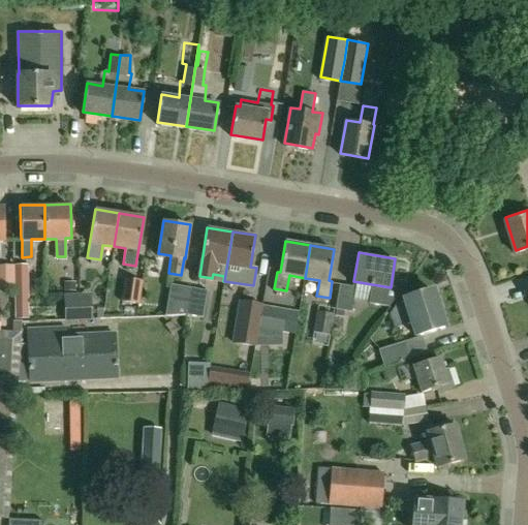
[(0,284),(14,284),(13,263),(0,261),(0,284)]
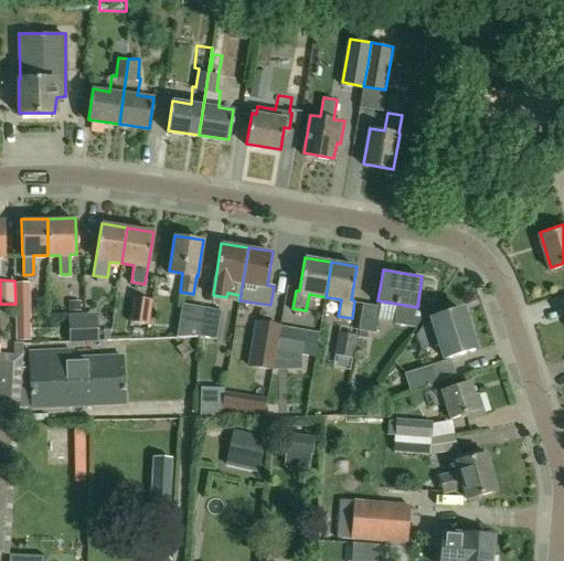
[(31,279),(14,281),(16,304),(17,304),(18,338),(33,338),(31,279)]
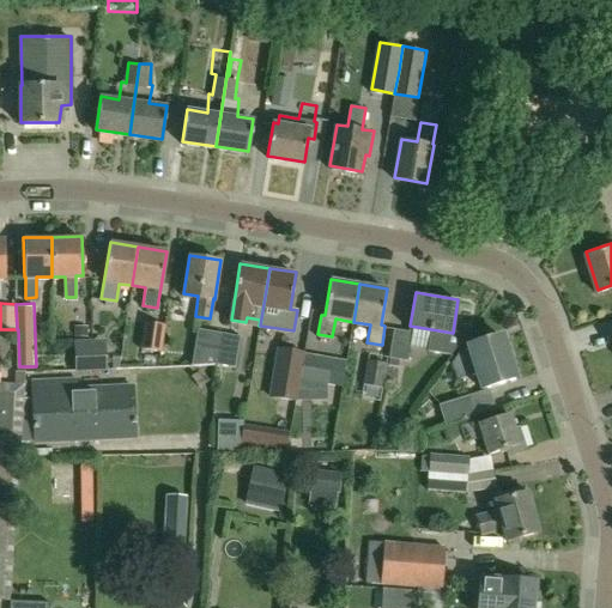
[(163,348),(167,322),(146,320),(141,346),(163,348)]
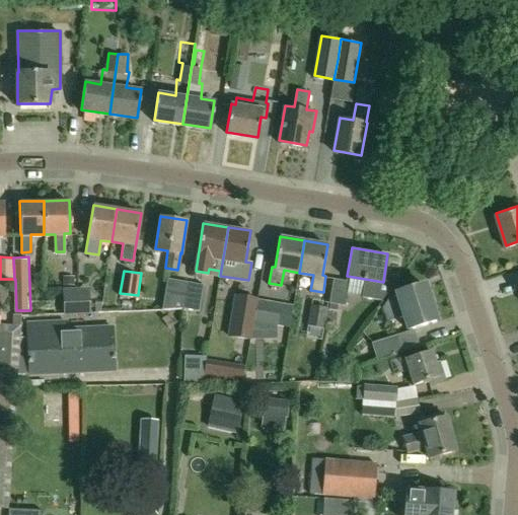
[(183,306),(185,279),(168,276),(164,301),(151,300),(151,299),(143,299),(143,296),(137,296),(135,309),(142,308),(142,307),(150,307),(162,307),(162,308),(182,306),(183,306)]
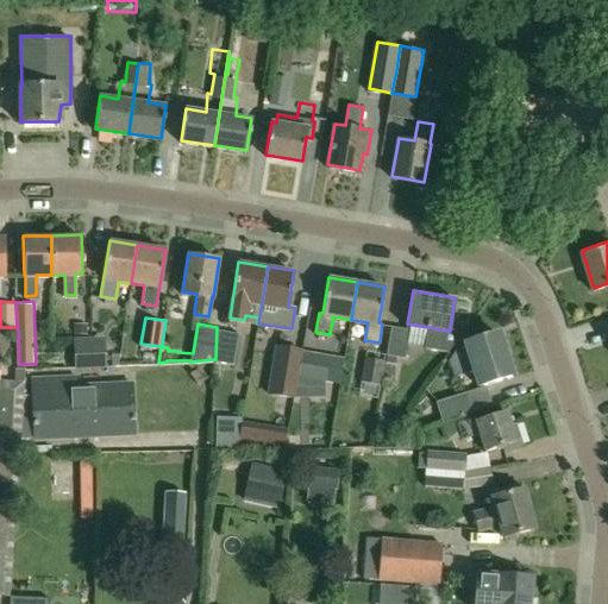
[(387,353),(388,353),(387,360),(396,363),(397,356),(406,357),(412,327),(392,323),(387,353)]
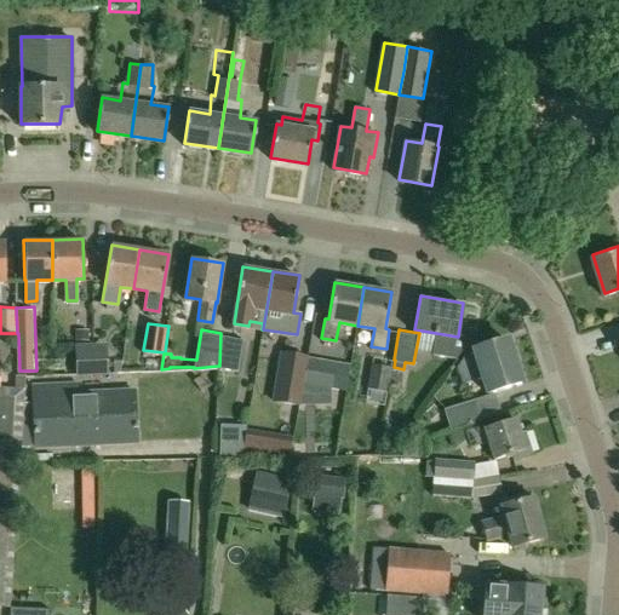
[(245,338),(221,333),(219,366),(239,369),(245,338)]
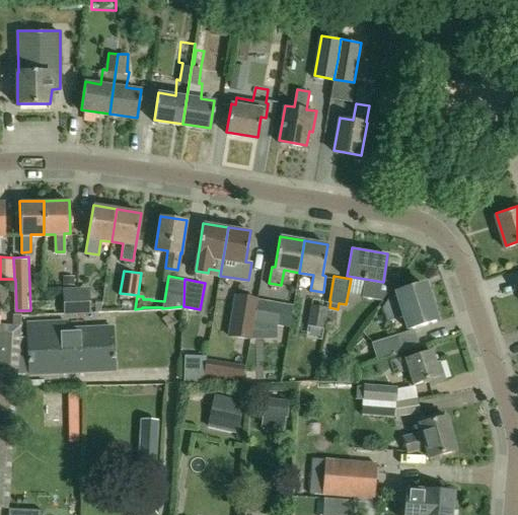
[(425,284),(397,292),(391,293),(383,305),(387,319),(404,314),(409,327),(435,318),(425,284)]
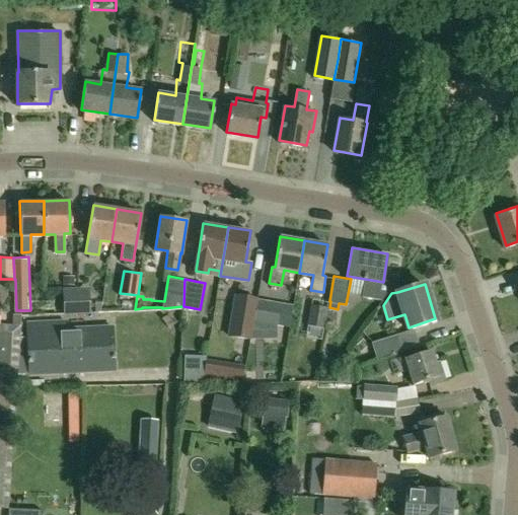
[(87,311),(87,288),(63,288),(63,312),(87,311)]
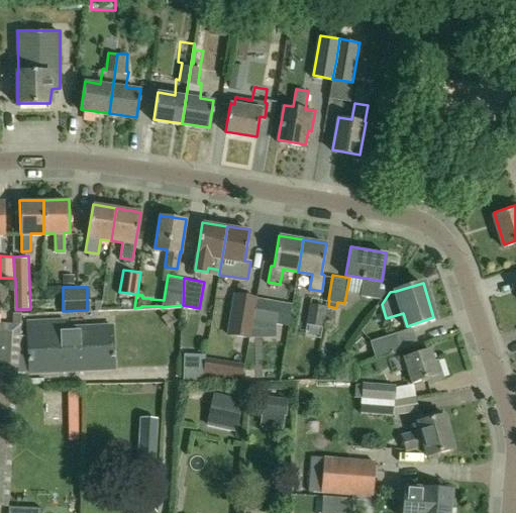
[(252,325),(258,296),(234,292),(230,322),(252,325)]
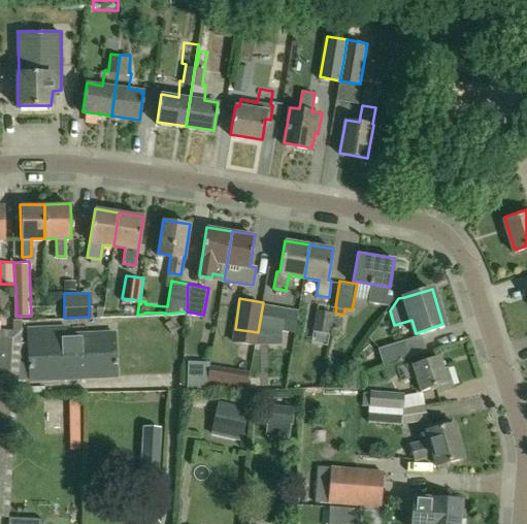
[(299,307),(287,306),(263,302),(258,332),(259,332),(256,345),(273,348),(275,335),(276,335),(277,328),(295,331),(299,307)]
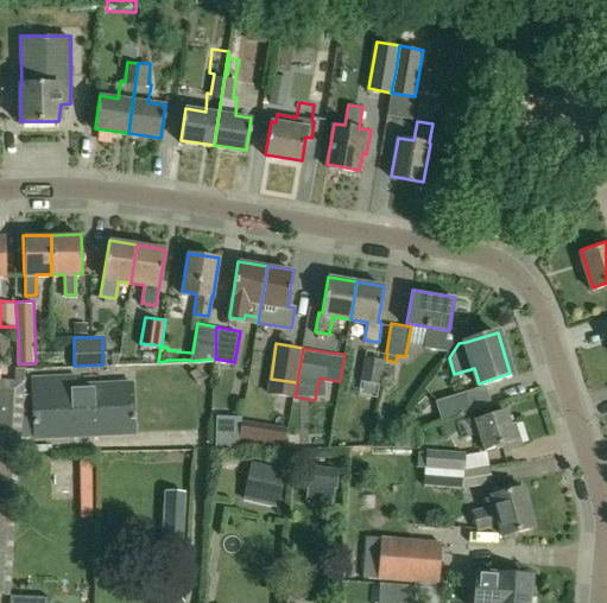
[(379,382),(384,359),(365,355),(360,379),(379,382)]
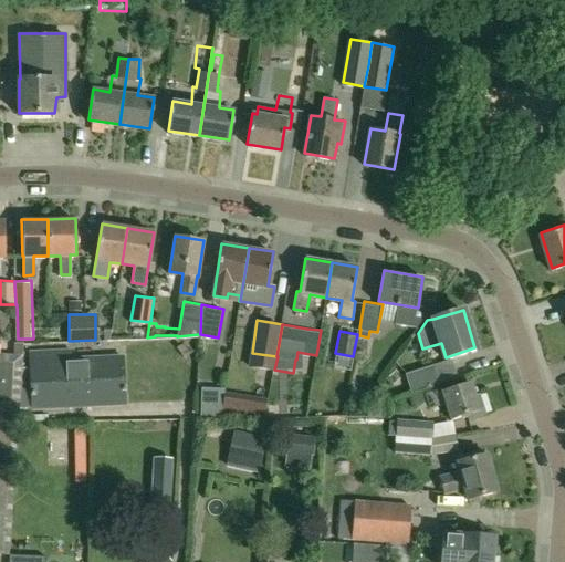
[(29,351),(30,365),(23,365),(20,407),(32,406),(126,402),(124,354),(66,357),(65,349),(29,351)]
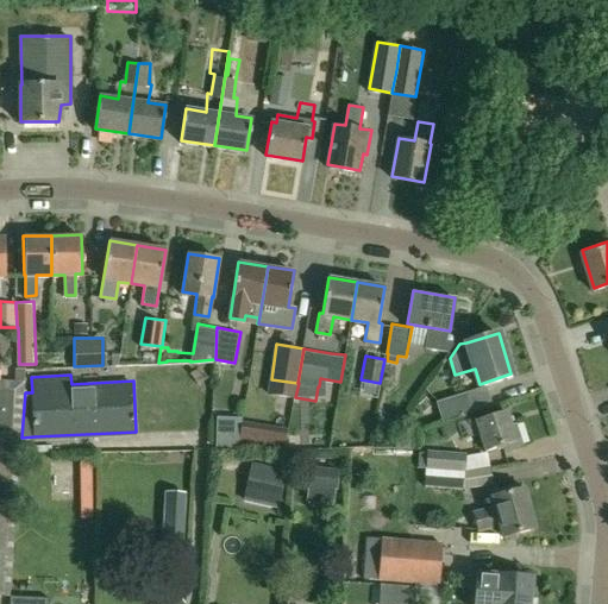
[(0,592),(11,595),(22,438),(25,392),(26,379),(0,377),(0,592)]
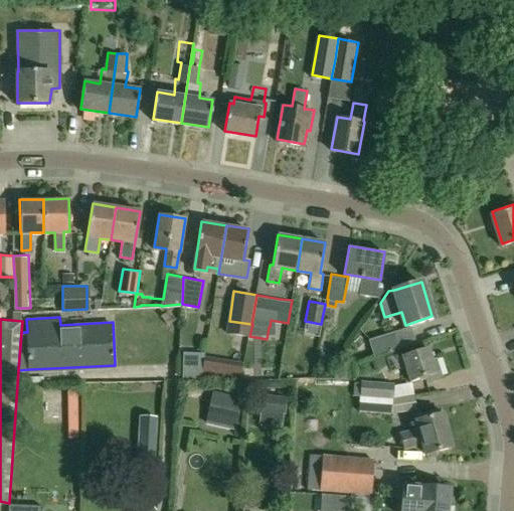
[(442,374),(437,357),(433,358),(429,347),(402,355),(401,352),(387,357),(391,369),(405,364),(410,379),(427,373),(429,378),(442,374)]
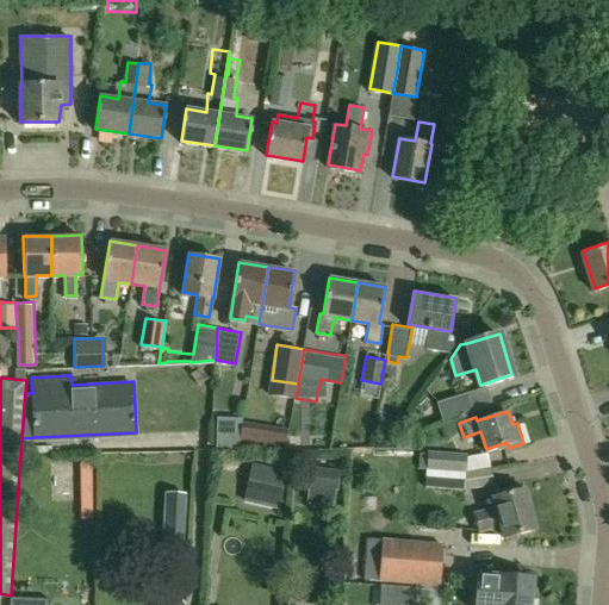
[(428,449),(427,466),(466,469),(467,453),(428,449)]
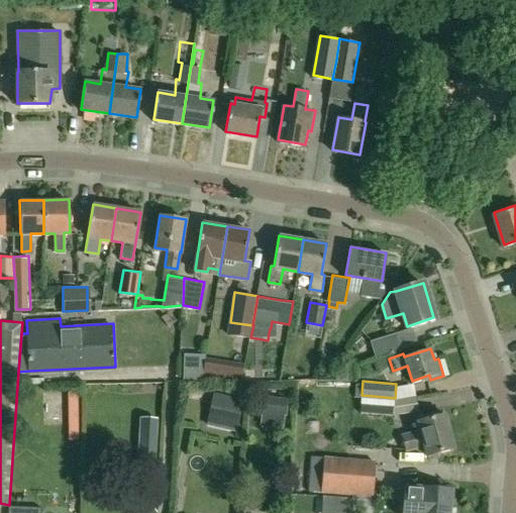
[(241,402),(214,395),(210,415),(237,421),(241,402)]
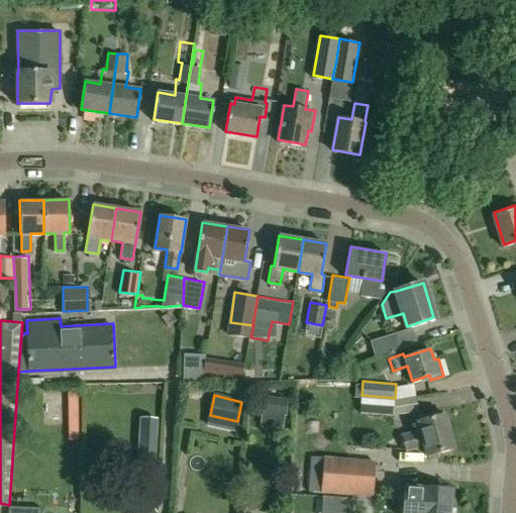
[(394,414),(395,398),(362,395),(360,411),(394,414)]
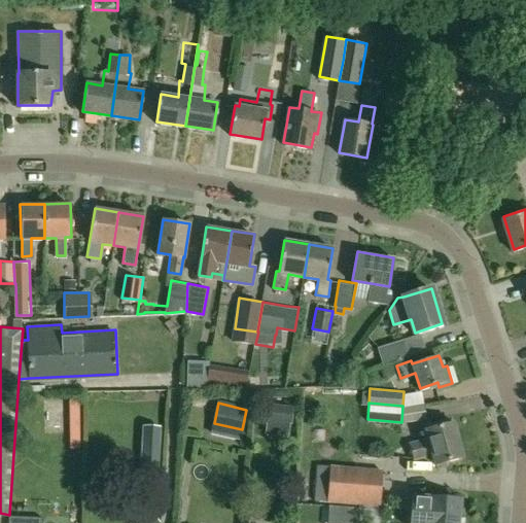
[(451,422),(450,417),(425,424),(428,438),(411,443),(415,457),(432,452),(435,463),(462,455),(453,421),(451,422)]
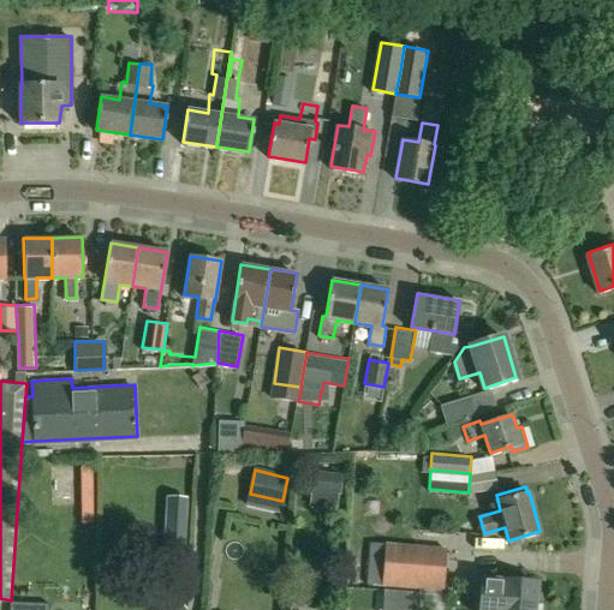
[(446,546),(386,542),(371,540),(369,581),(443,587),(446,546)]
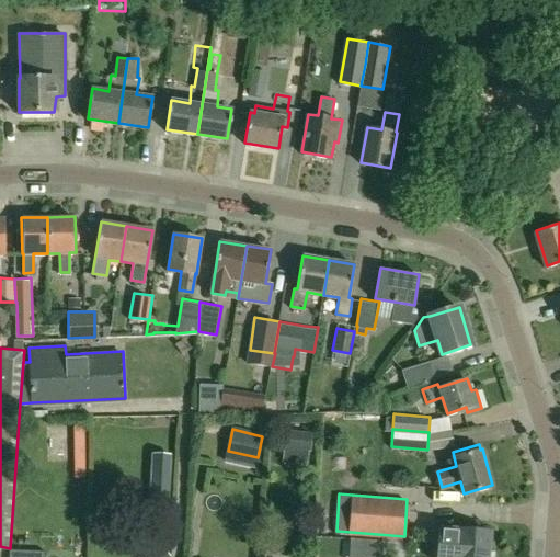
[(494,556),(495,550),(488,549),(490,530),(459,529),(440,527),(438,556),(494,556)]
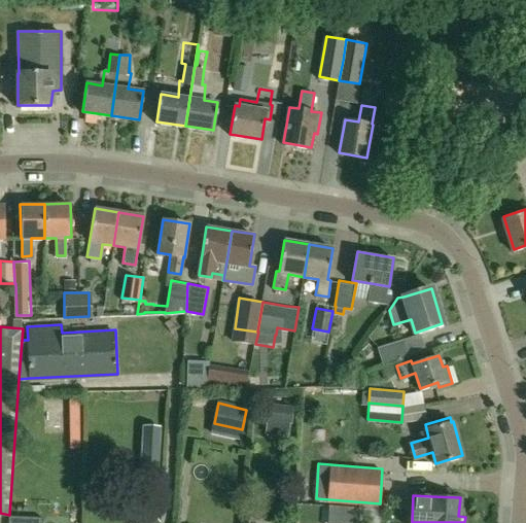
[(81,522),(82,503),(72,502),(72,510),(51,509),(50,522),(81,522)]
